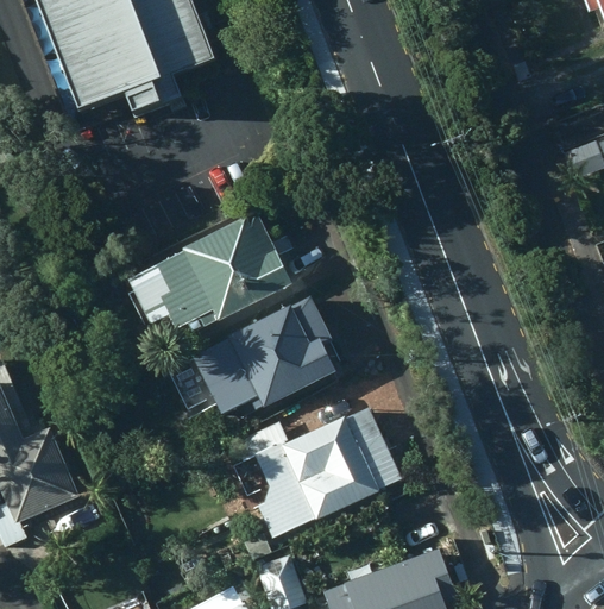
[(201,70),(172,0),(19,0),(23,8),(18,10),(61,121),(101,106),(111,130),(168,107),(159,86),(201,70)]
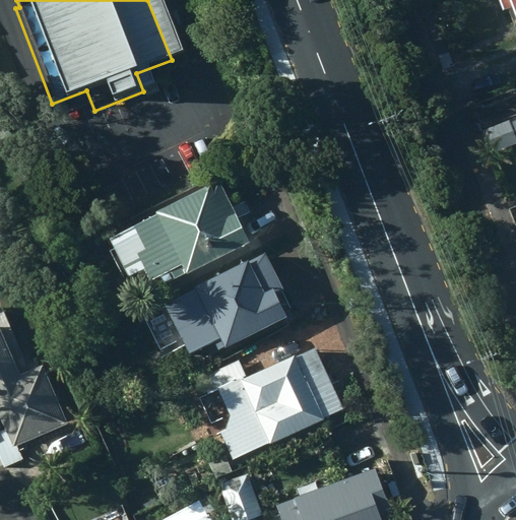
[(513,5),(515,14),(515,0),(500,0),(504,9),(513,5)]
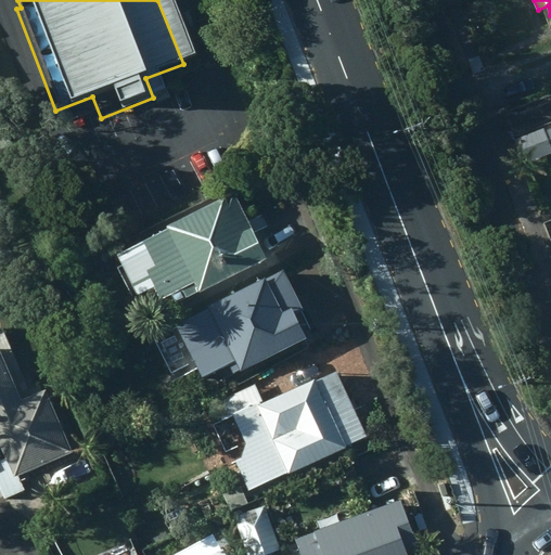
[(550,153),(542,131),(514,141),(523,163),(550,153)]
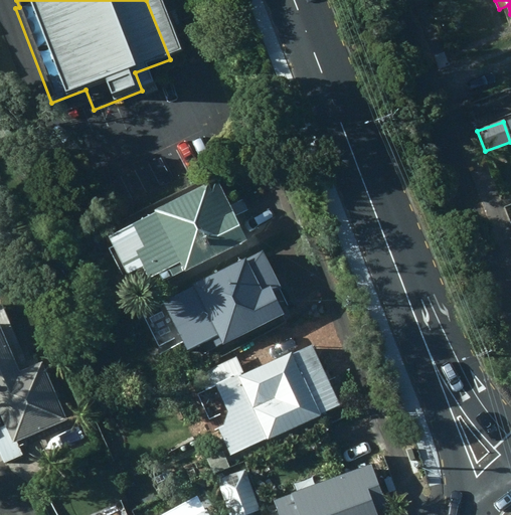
[(160,274),(163,282),(247,239),(218,181),(108,236),(127,274),(143,266),(150,279),(160,274)]
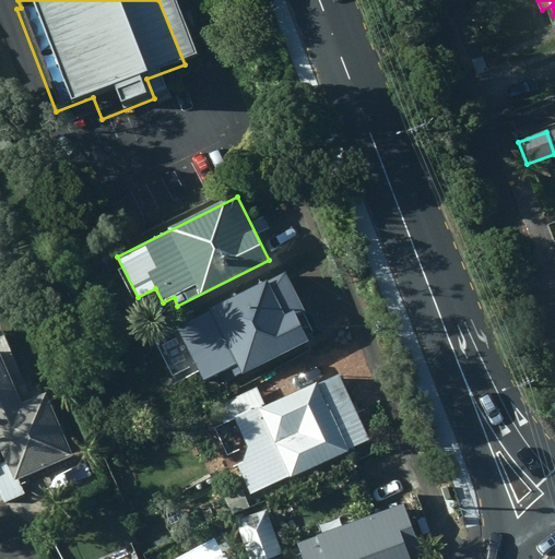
[(318,337),(285,271),(211,307),(213,310),(179,325),(204,380),(229,367),(234,377),(318,337)]
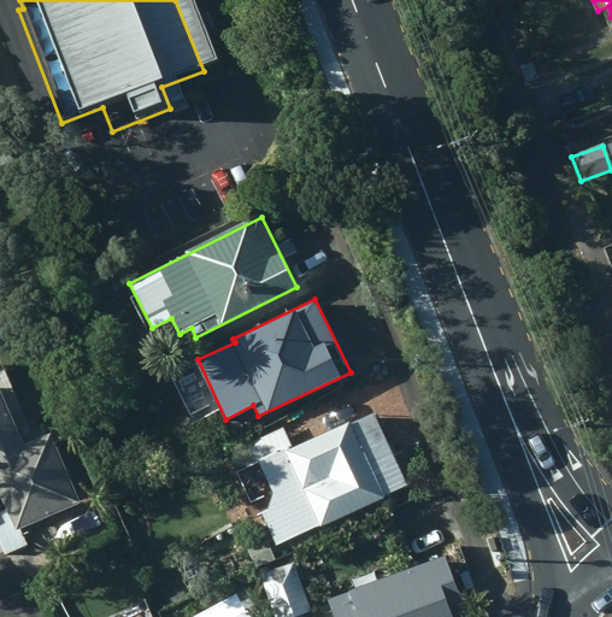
[(0,500),(3,506),(0,507),(0,548),(3,554),(27,545),(19,529),(80,505),(51,435),(24,445),(0,385),(0,500)]
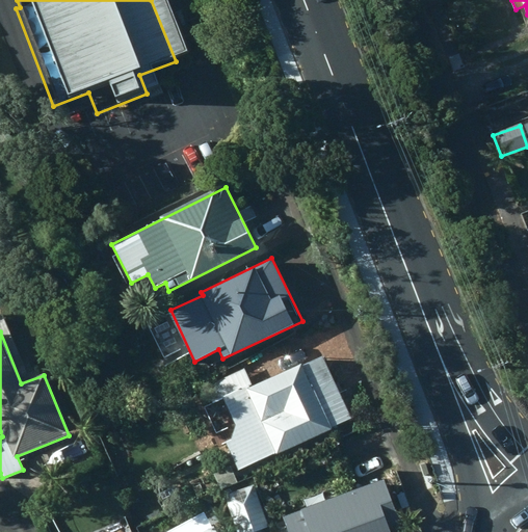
[(223,443),(237,471),(350,419),(321,355),(249,388),(241,369),(203,387),(210,404),(203,407),(219,445),(223,443)]
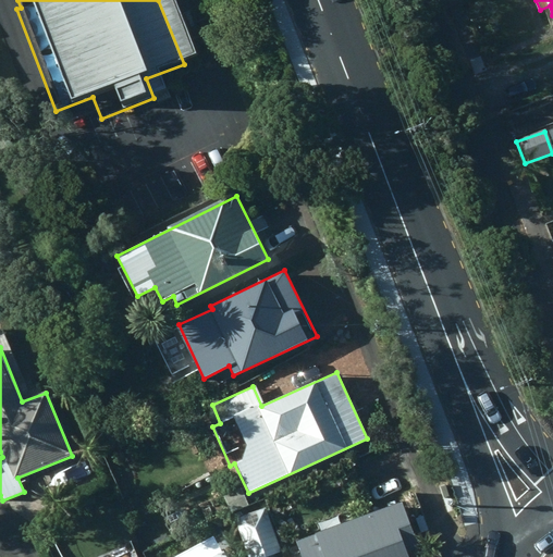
[(246,506),(238,487),(222,495),(230,512),(246,506)]
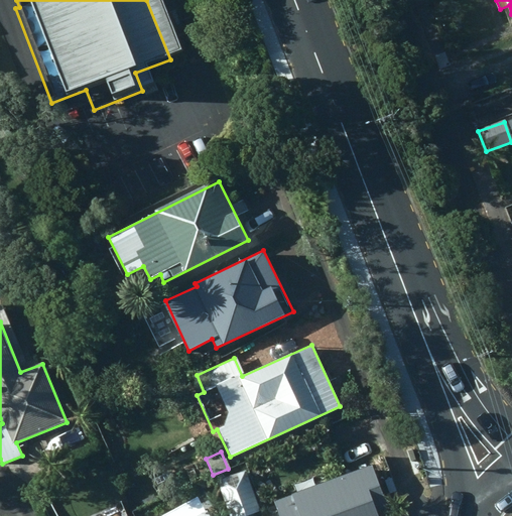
[(388,509),(372,465),(273,501),(278,515),(377,515),(376,513),(388,509)]
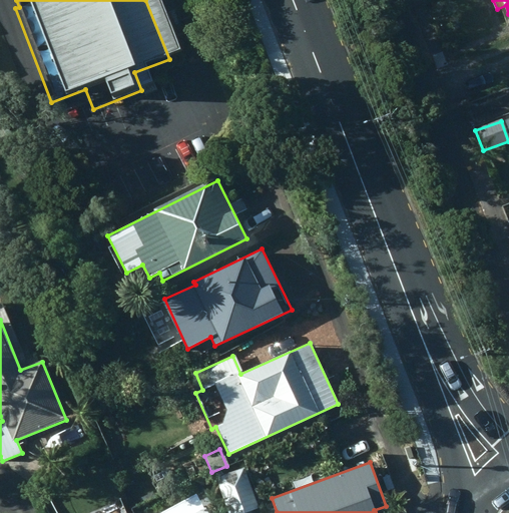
[(244,467),(214,478),(225,512),(248,512),(260,510),(244,467)]
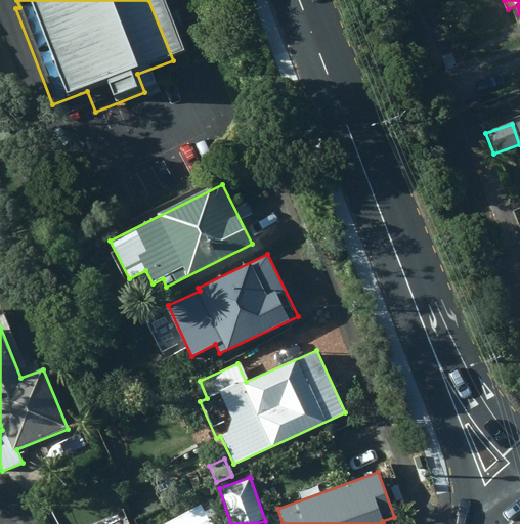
[(219,523),(208,500),(163,523),(219,523)]
